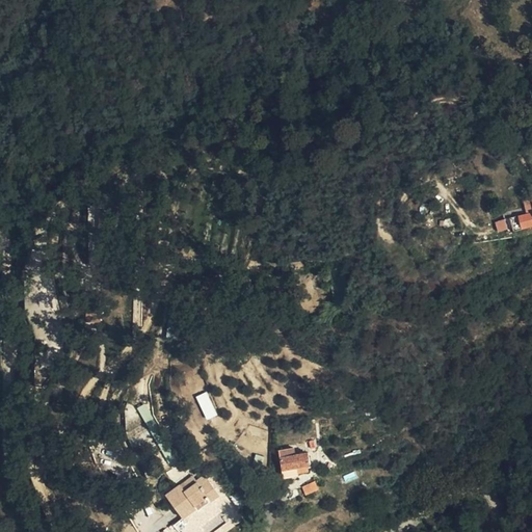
[(509,198),(515,196),(510,184),(504,187),(509,198)]
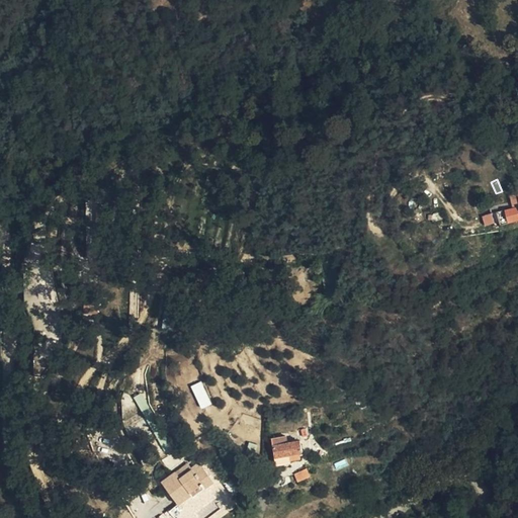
[(517,183),(517,184),(517,187),(517,190),(497,197),(500,205),(505,203),(506,209),(513,207),(512,201),(517,199),(517,183)]
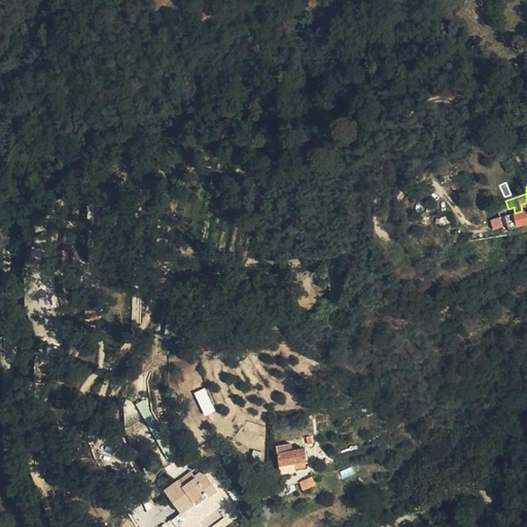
[(456,207),(466,200),(461,190),(451,197),(456,207)]
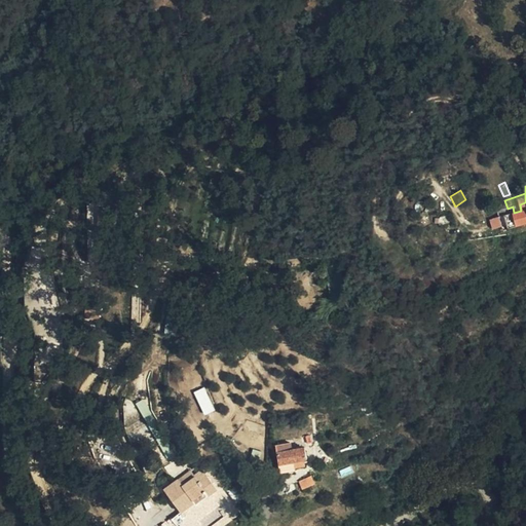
[(513,207),(508,209),(511,219),(512,223),(525,219),(525,202),(520,204),(521,211),(514,213),(513,207)]
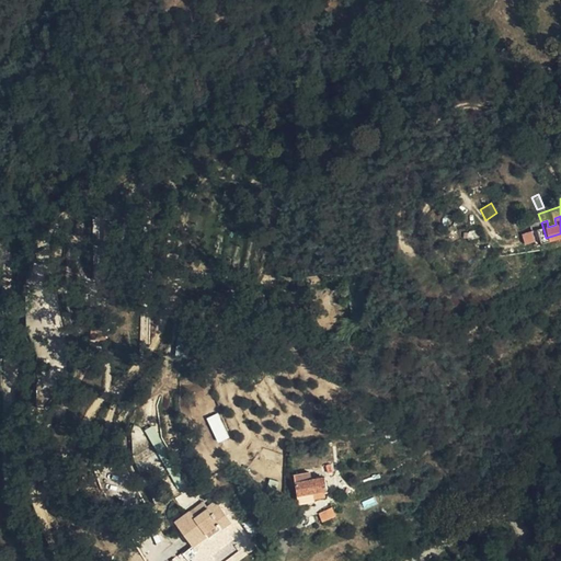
[(545,233),(541,222),(530,225),(534,236),(545,233)]
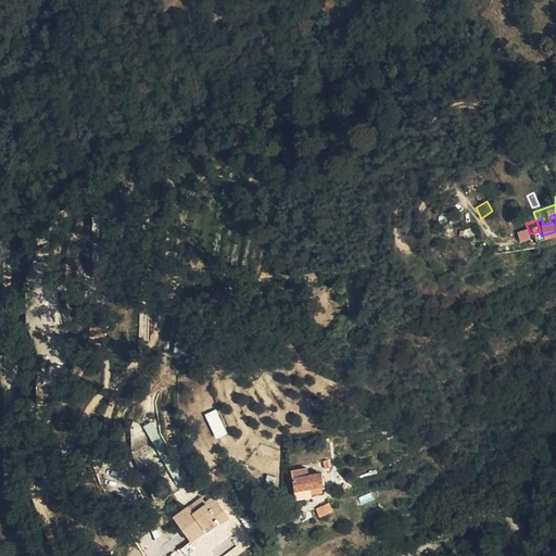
[(215,439),(227,434),(217,409),(204,414),(215,439)]
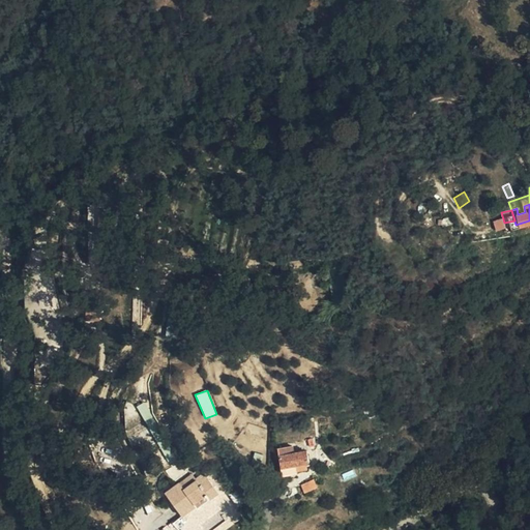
[(351,418),(352,431),(363,430),(362,418),(351,418)]
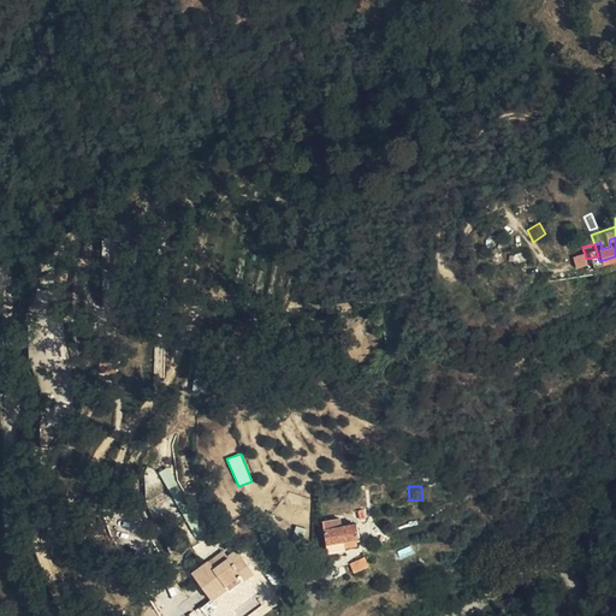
[(351,538),(366,537),(365,522),(349,525),(333,526),(333,539),(351,538)]
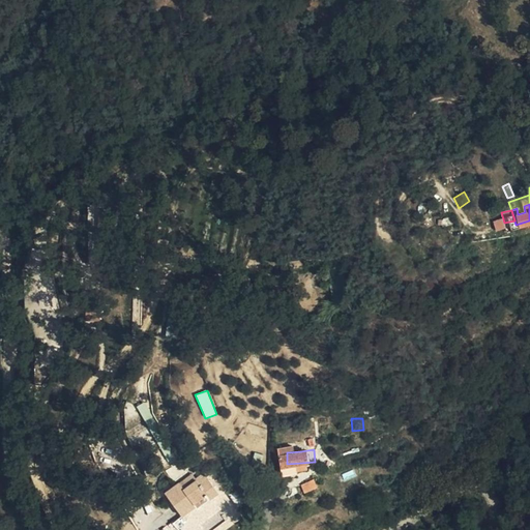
[(302,472),(302,469),(302,463),(287,464),(287,474),(302,472)]
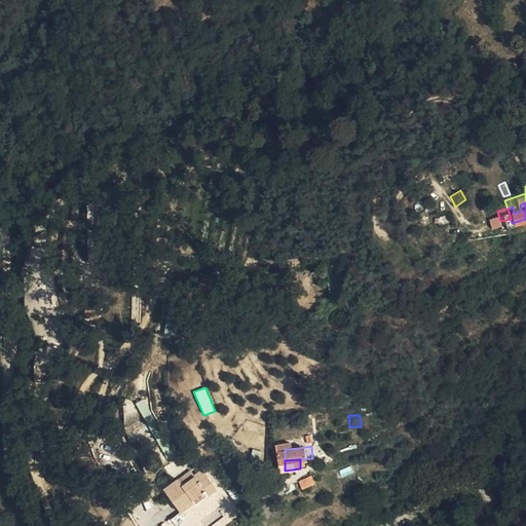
[(205,470),(201,474),(204,479),(210,475),(205,470)]
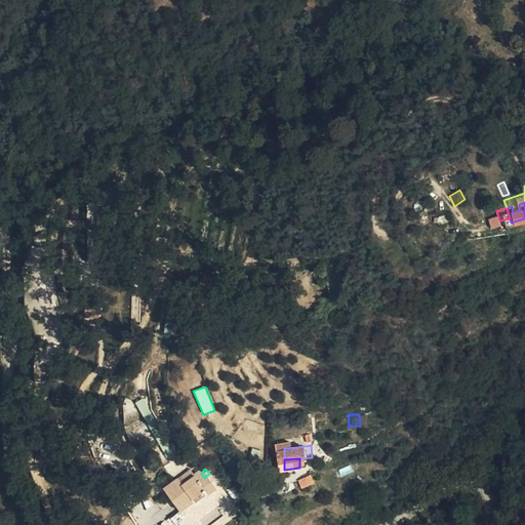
[(193,470),(182,477),(185,481),(195,473),(194,471),(193,470)]
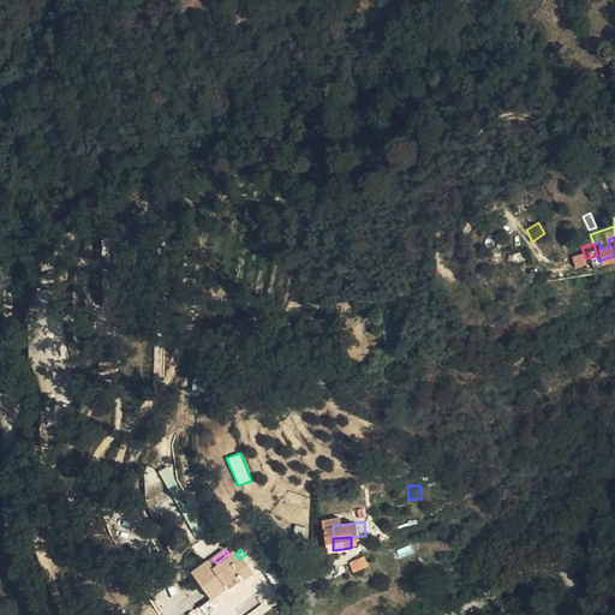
[(213,559),(195,569),(216,596),(232,584),(230,580),(240,572),(246,580),(250,577),(239,560),(236,562),(231,557),(228,554),(216,563),(213,559)]
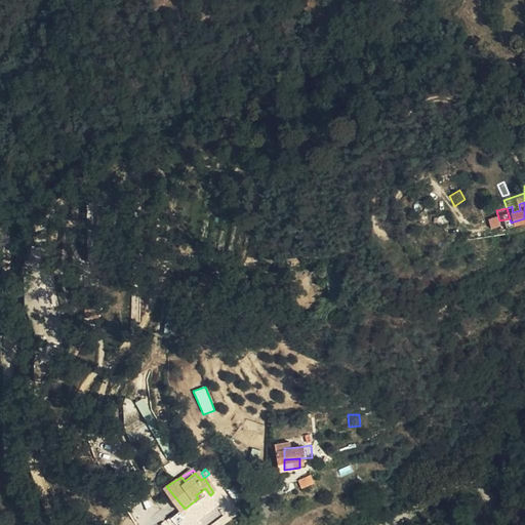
[(204,478),(213,492),(220,486),(209,474),(204,478)]
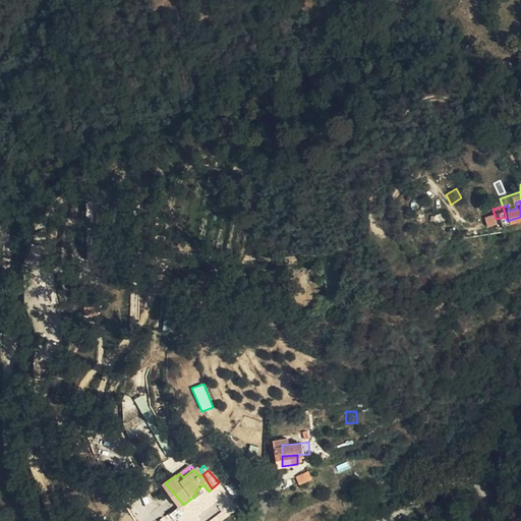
[(308,471),(295,476),(298,484),(311,479),(308,471)]
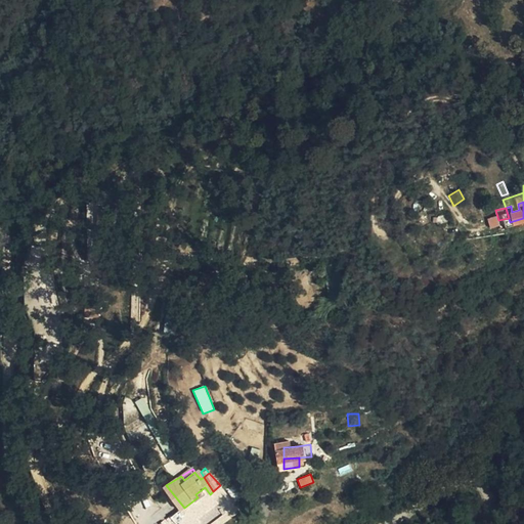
[(180,475),(166,485),(181,476),(180,475)]
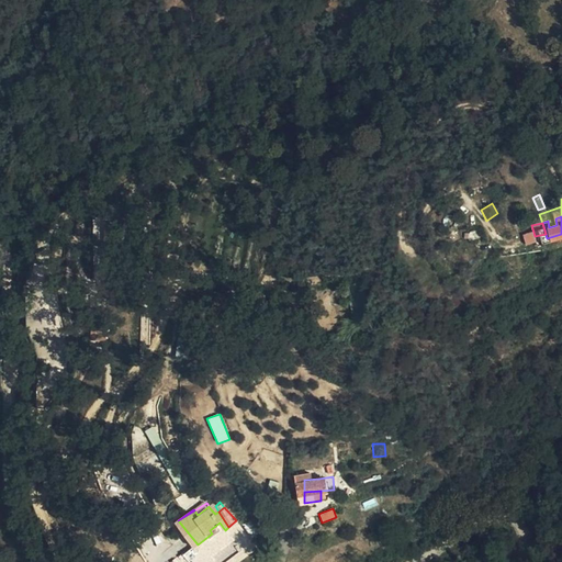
[(210,530),(212,534),(216,538),(225,530),(220,523),(210,530)]
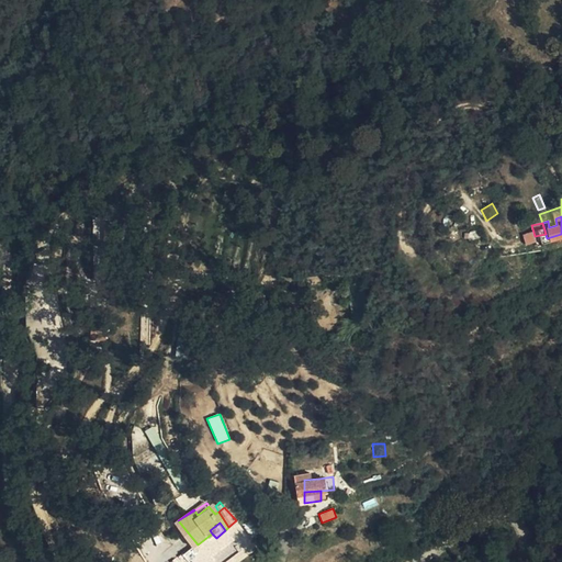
[(191,552),(194,555),(189,561),(190,561),(214,561),(216,561),(202,543),(191,552)]
